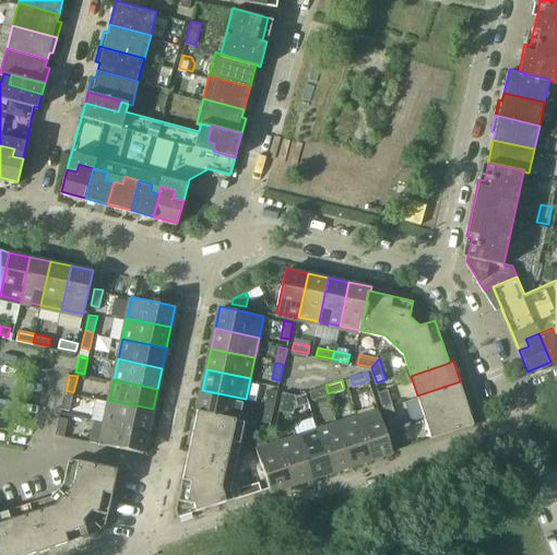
[(460,381),(417,396),(424,415),(466,402),(460,381)]
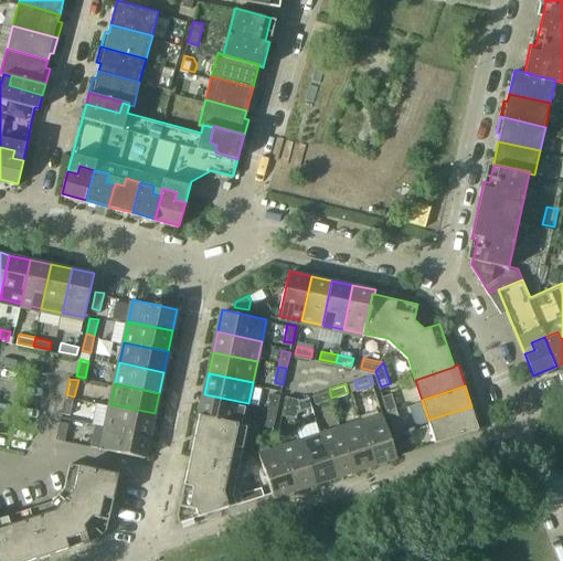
[(329,389),(314,394),(317,402),(331,398),(329,389)]
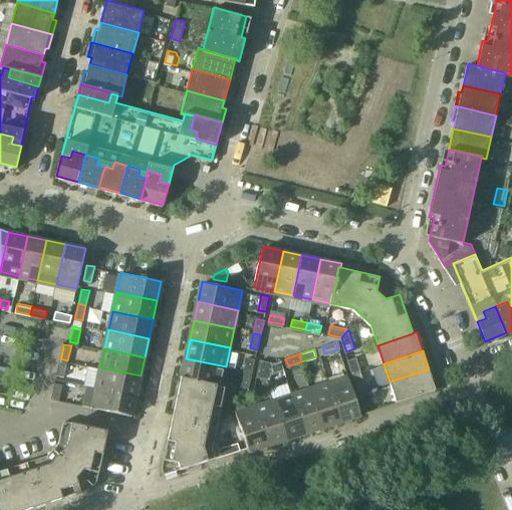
[(248,355),(245,370),(252,372),(256,357),(248,355)]
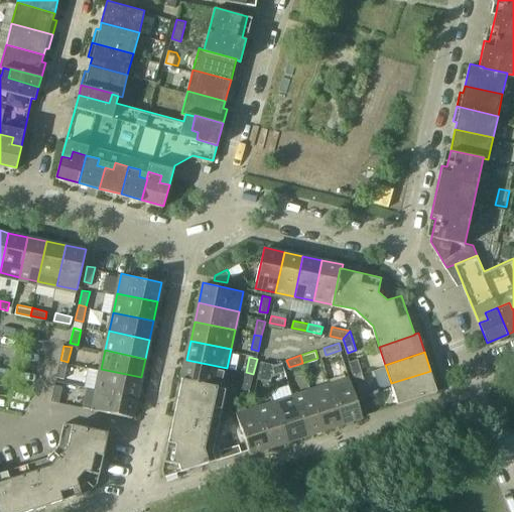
[(358,358),(350,360),(355,375),(363,373),(358,358)]
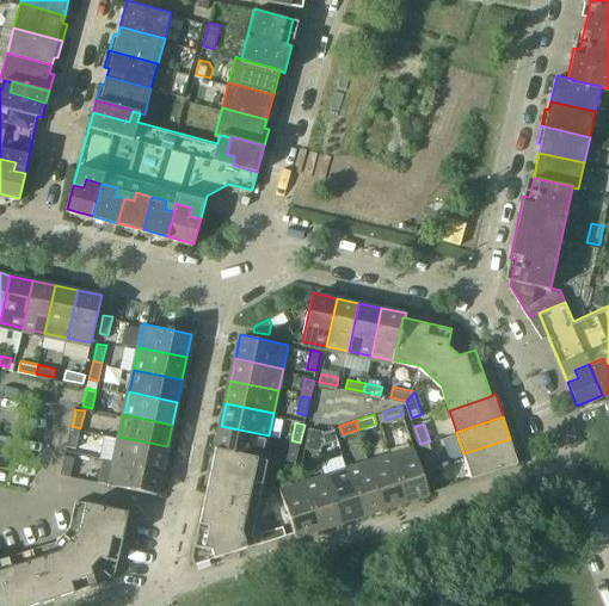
[(80,428),(72,426),(68,444),(77,446),(80,428)]
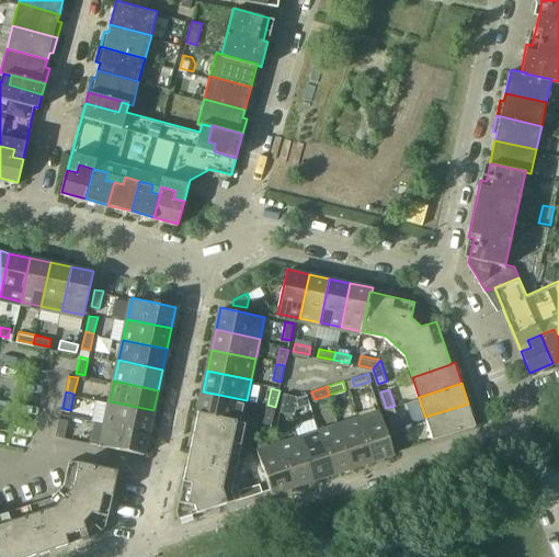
[(247,400),(203,391),(197,411),(242,421),(242,420),(247,400)]
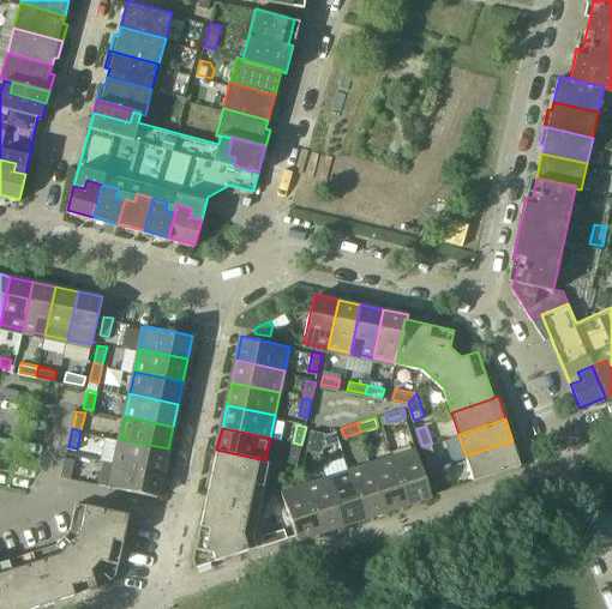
[(319,429),(311,428),(307,448),(315,450),(319,429)]
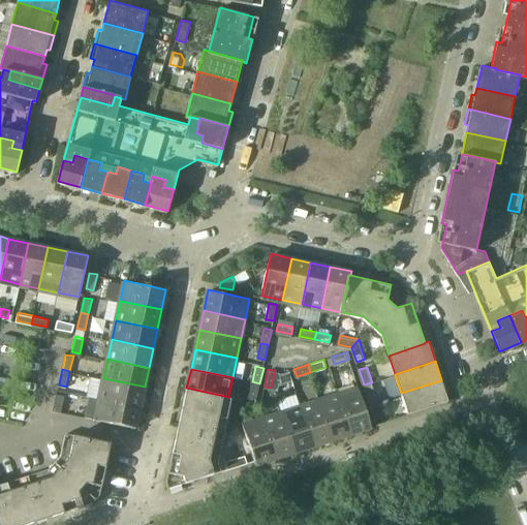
[(278,389),(281,372),(275,370),(271,388),(278,389)]
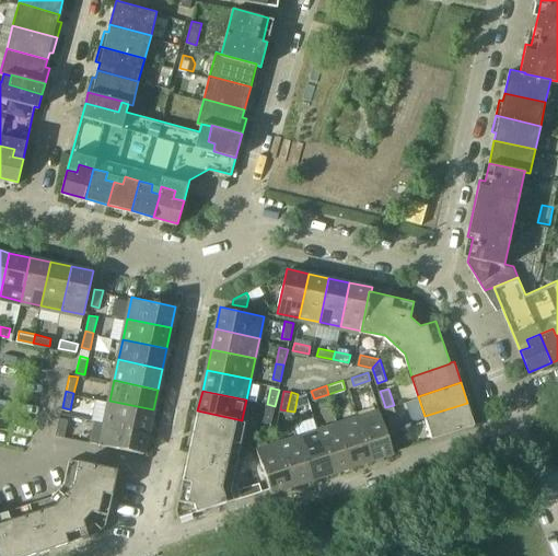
[(149,430),(153,409),(109,401),(105,421),(149,430)]
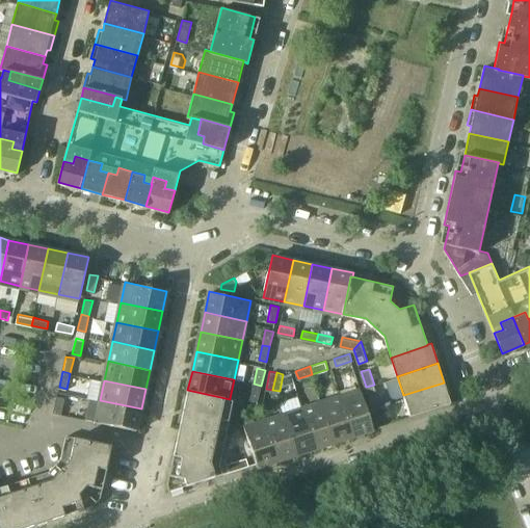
[(444,383),(403,395),(411,415),(451,402),(444,383)]
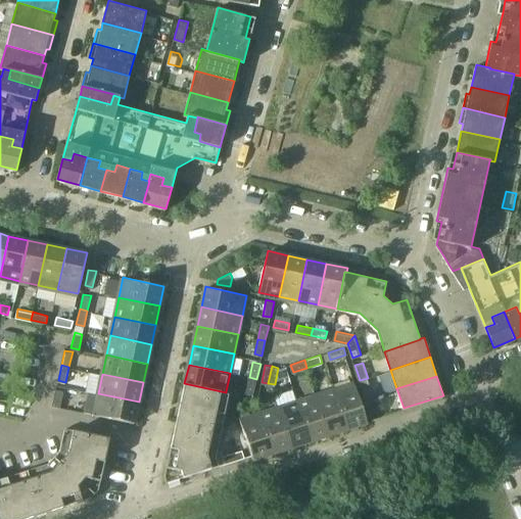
[(256,379),(249,377),(246,391),(253,393),(256,379)]
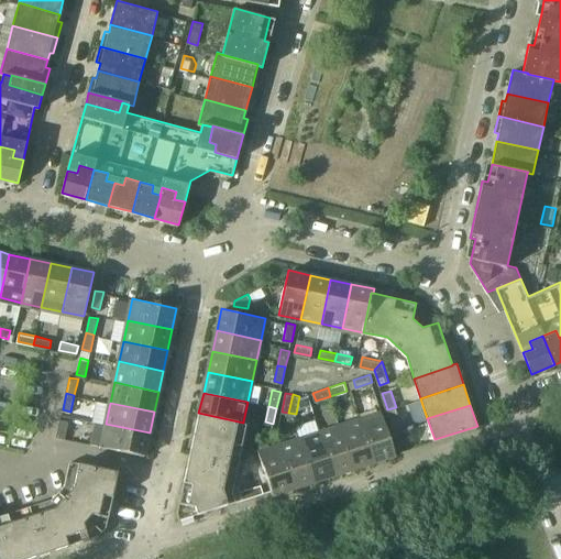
[(396,407),(387,409),(392,425),(400,422),(396,407)]
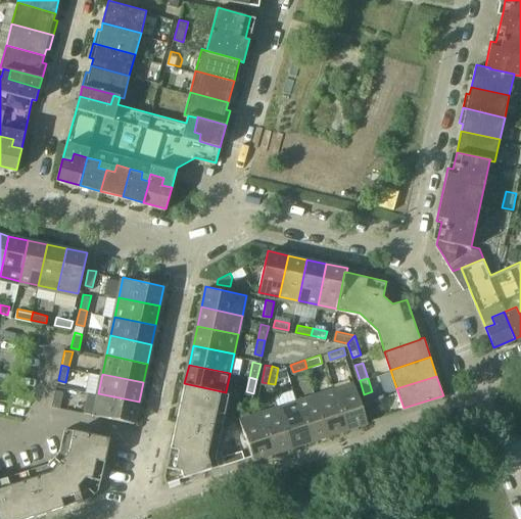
[(354,381),(334,388),(347,428),(368,421),(354,381)]
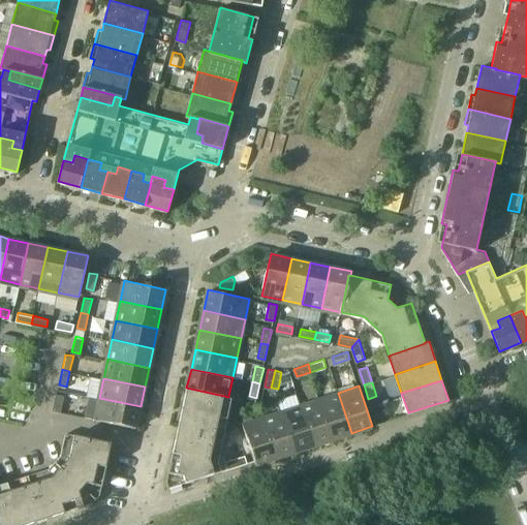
[(219,461),(226,424),(233,397),(228,396),(228,397),(186,388),(168,472),(169,472),(167,481),(168,486),(185,481),(186,482),(221,470),(219,461)]
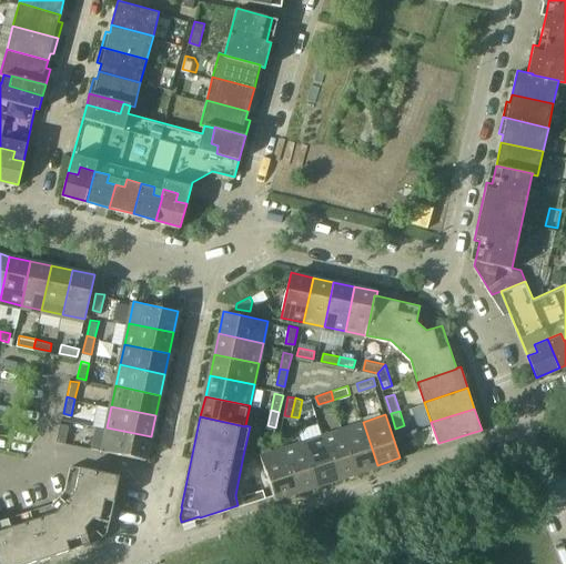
[(69,424),(61,422),(57,440),(66,442),(69,424)]
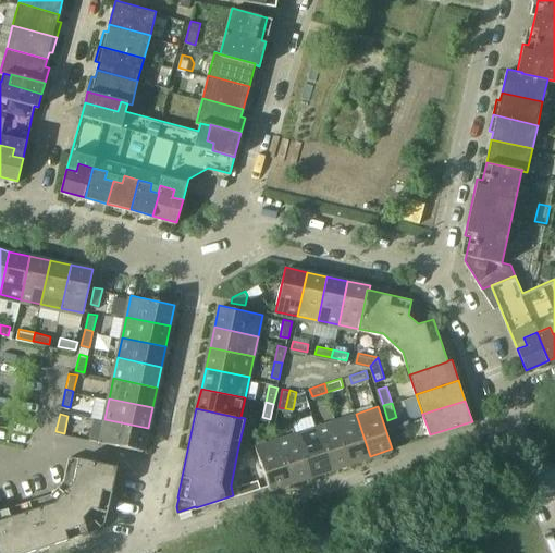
[(356,414),(336,420),(350,462),(370,456),(356,414)]
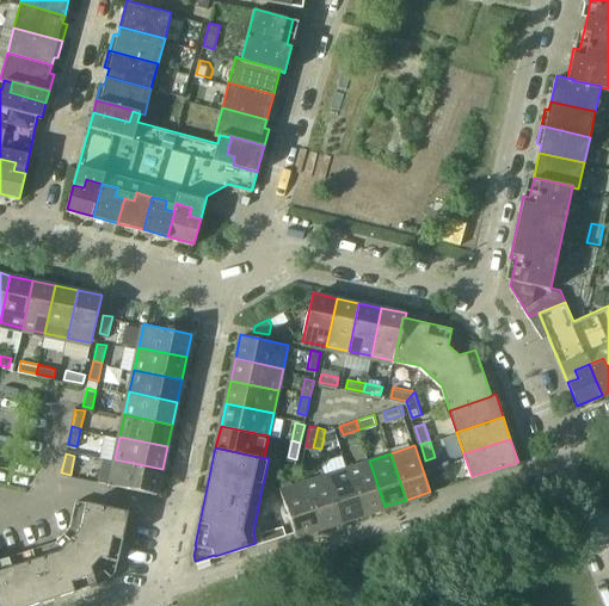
[(162,469),(115,459),(103,457),(98,480),(158,493),(162,469)]
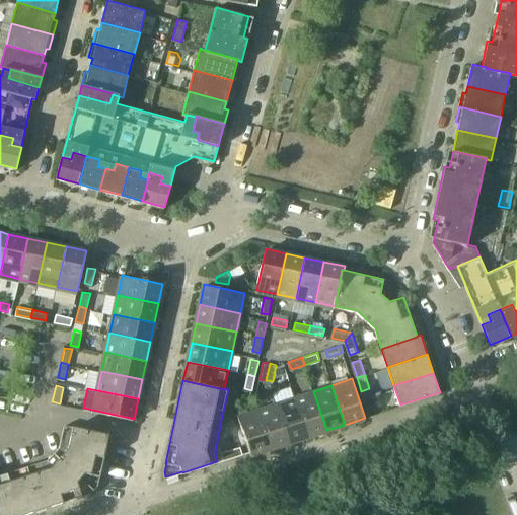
[(313,391),(295,396),(308,436),(326,430),(313,391)]
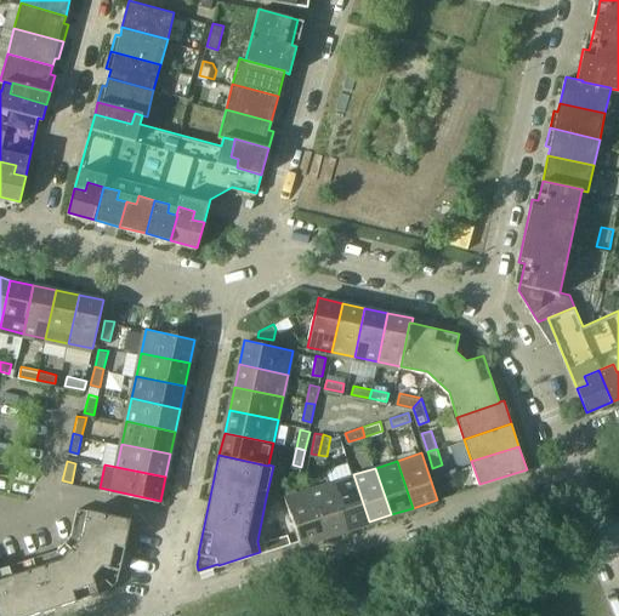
[(353,474),(331,482),(346,529),(369,522),(353,474)]
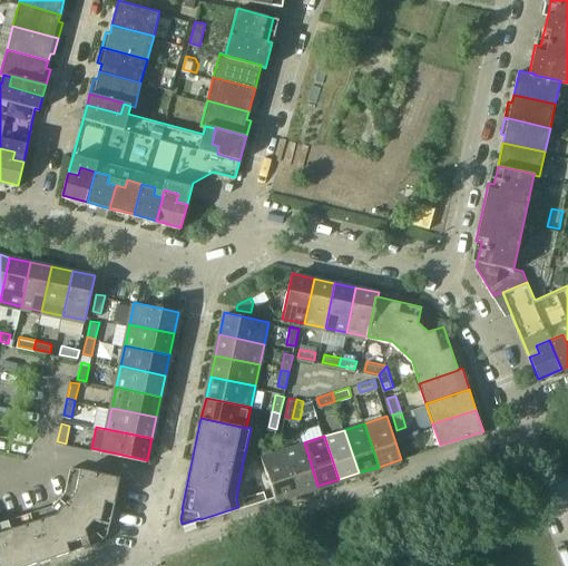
[(409,436),(400,439),(405,456),(414,454),(409,436)]
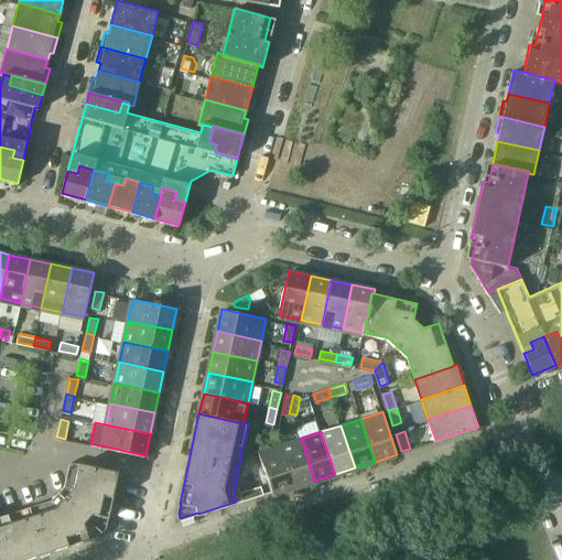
[(301,438),(281,444),(294,487),(314,481),(301,438)]
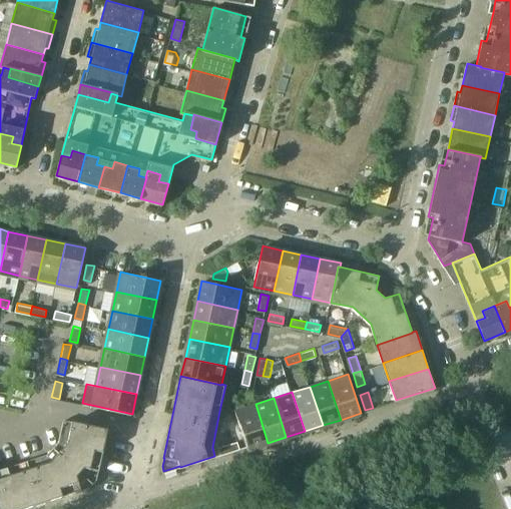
[(256,404),(249,406),(235,410),(248,449),(268,443),(256,404)]
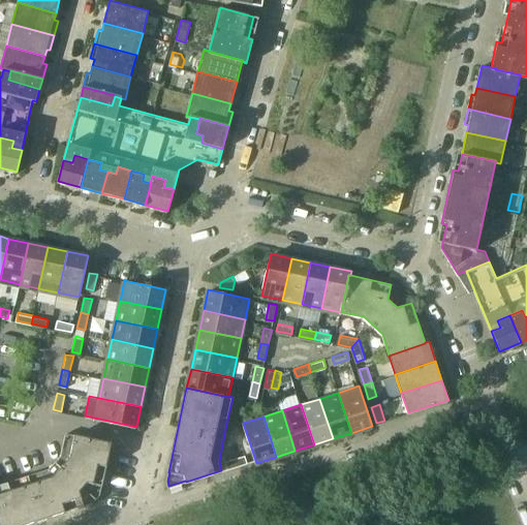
[(94,438),(65,432),(61,455),(55,461),(96,498),(100,494),(110,449),(104,448),(105,441),(94,439),(94,438)]
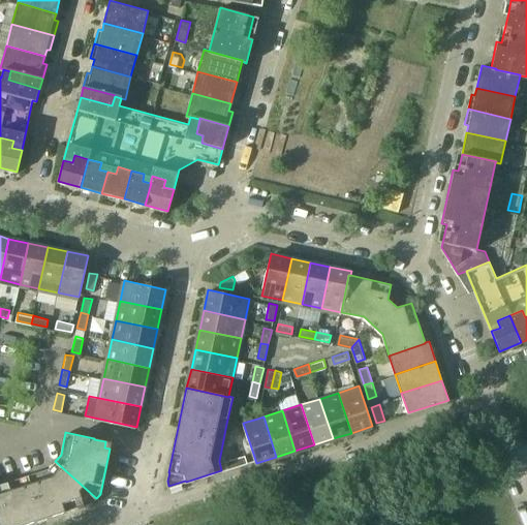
[(225,461),(228,468),(247,462),(245,455),(225,461)]
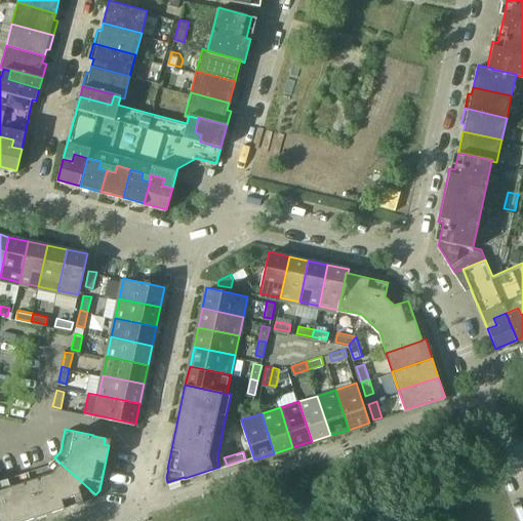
[(23,520),(91,498),(95,494),(54,457),(49,464),(0,479),(0,520),(23,520)]
